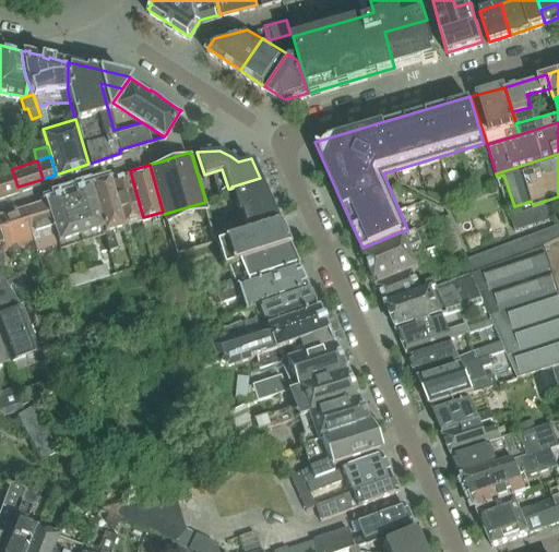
[(0,192),(18,187),(12,169),(0,172),(0,192)]
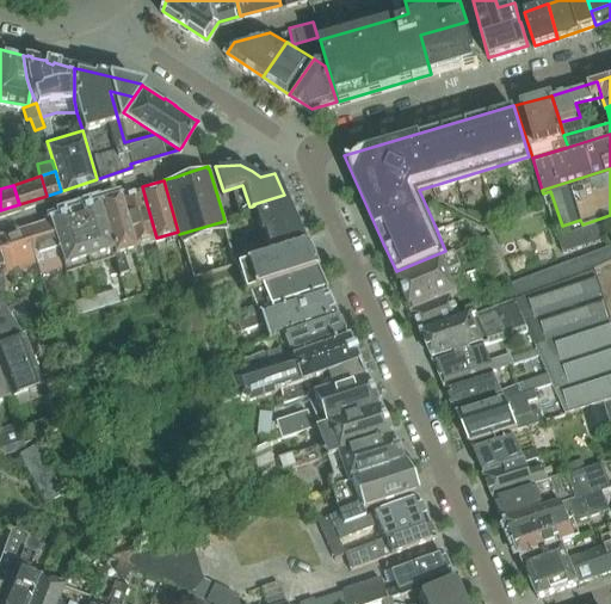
[(134,242),(156,238),(147,204),(142,186),(118,193),(133,246),(134,246),(134,242)]
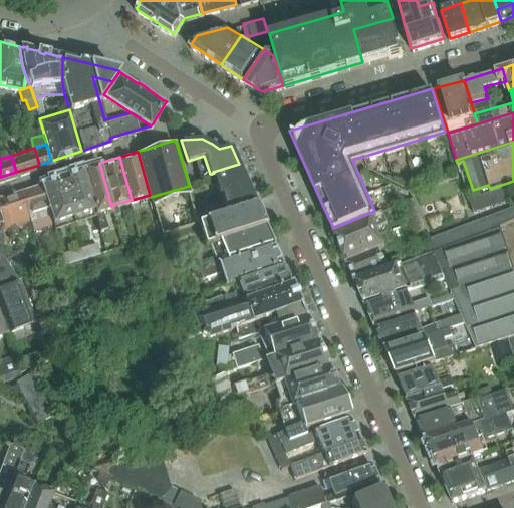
[(83,168),(96,211),(111,207),(99,163),(83,168)]
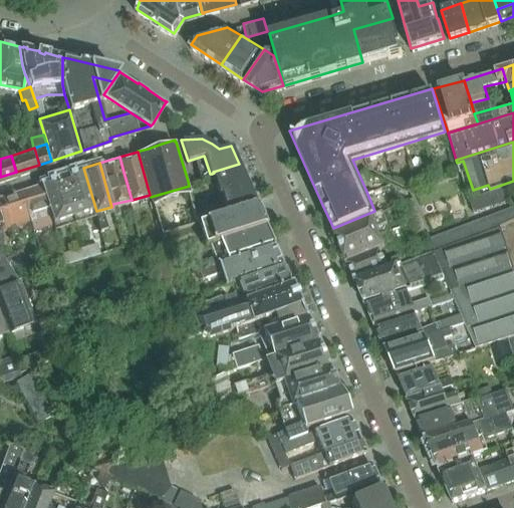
[(214,173),(212,174),(219,193),(221,192),(222,192),(222,191),(248,183),(239,164),(213,172),(214,173)]
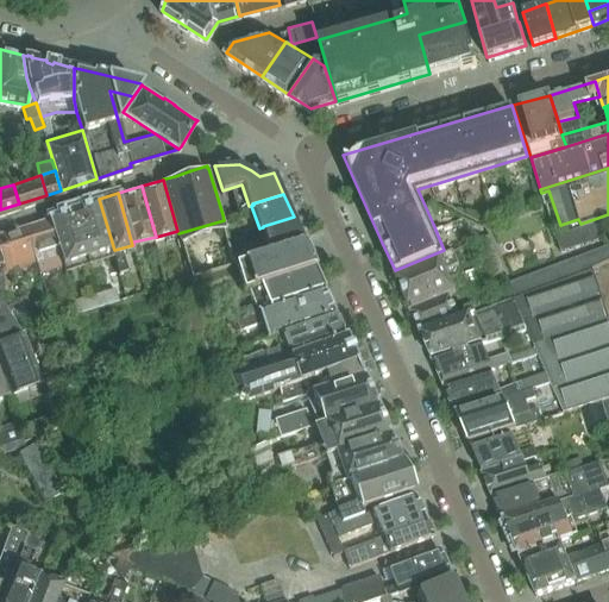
[(99,199),(73,208),(87,255),(112,246),(113,251),(114,250),(99,199)]
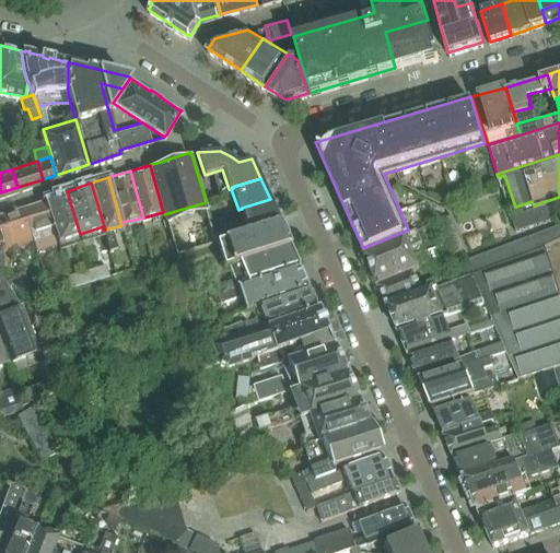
[(44,198),(58,240),(80,234),(67,191),(44,198)]
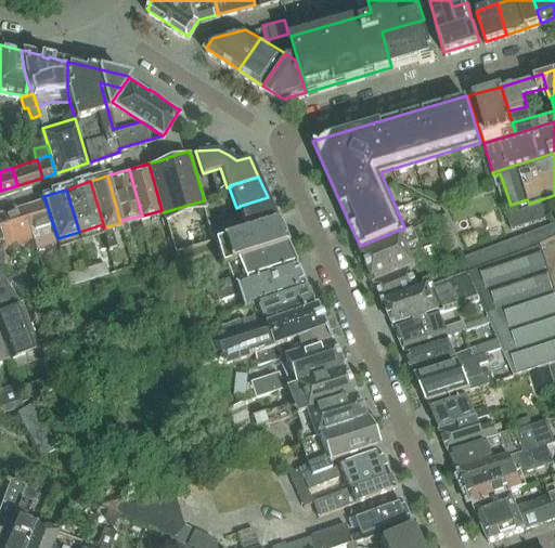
[(43,196),(21,204),(33,236),(36,246),(57,238),(43,196)]
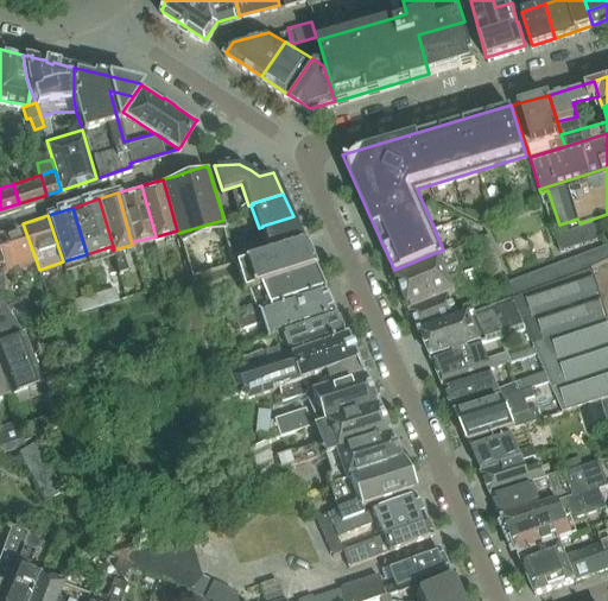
[(263,227),(261,227),(268,251),(303,239),(298,228),(293,216),(263,226),(263,227)]
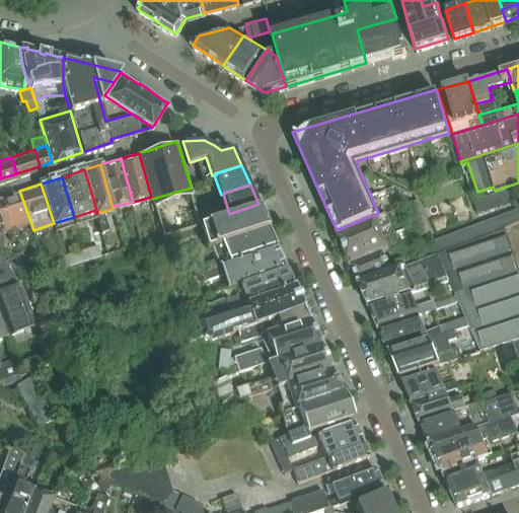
[(515,200),(511,187),(473,198),(477,211),(515,200)]
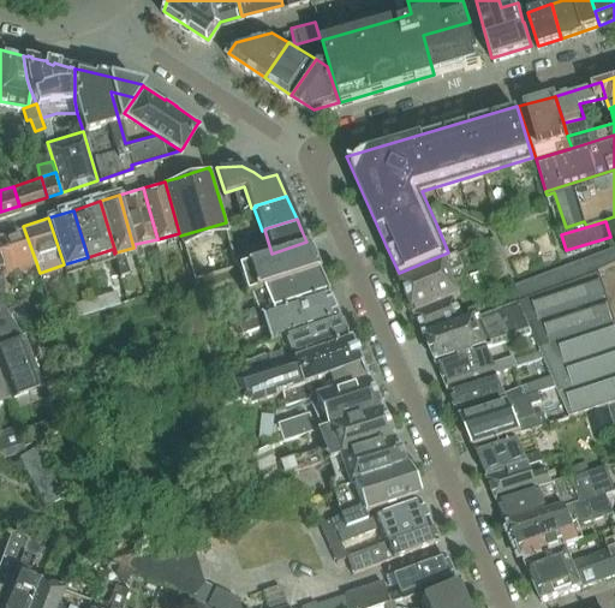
[(23,226),(0,233),(0,234),(11,270),(36,262),(23,226)]
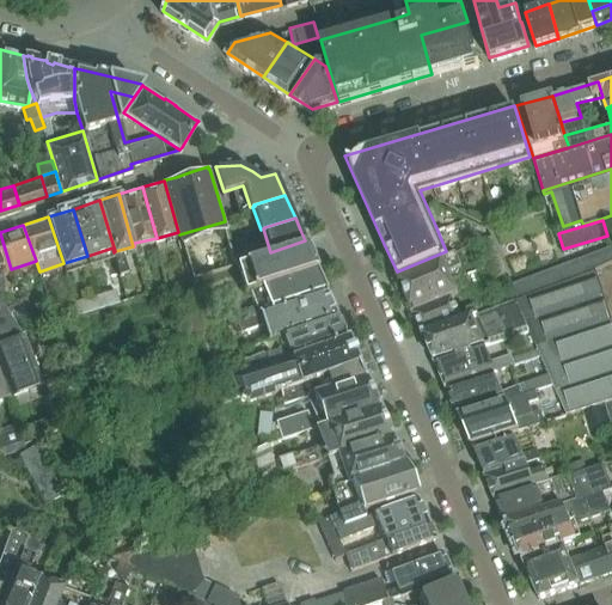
[(508,268),(493,232),(481,237),(496,273),(508,268)]
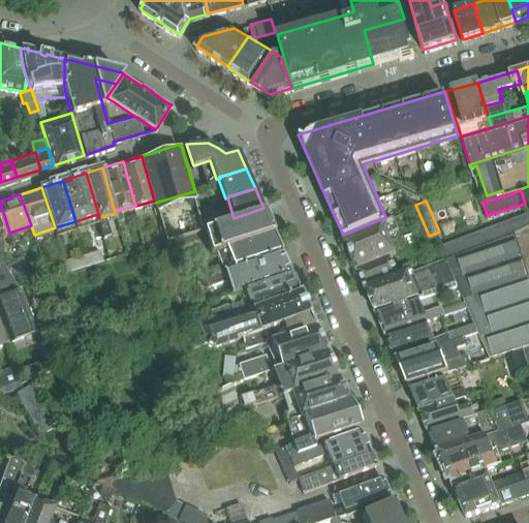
[(0,235),(9,233),(0,202),(0,235)]
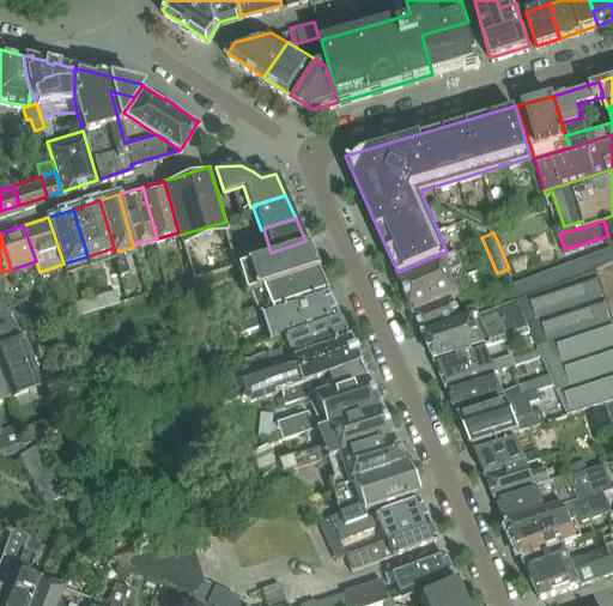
[(271,253),(237,264),(240,271),(246,289),(249,288),(316,266),(309,248),(305,241),(271,253)]
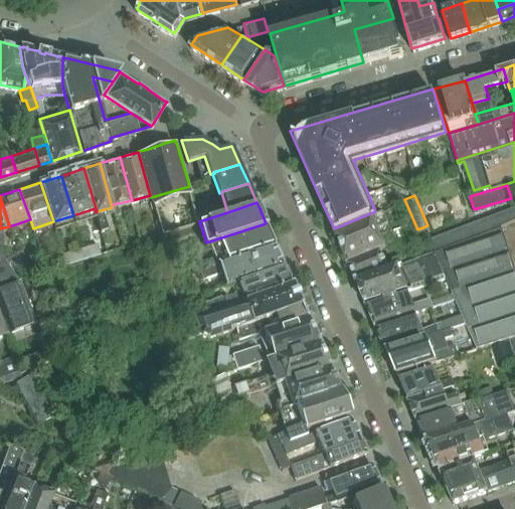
[(514,206),(514,205),(431,235),(436,247),(502,224),(514,217),(514,206)]
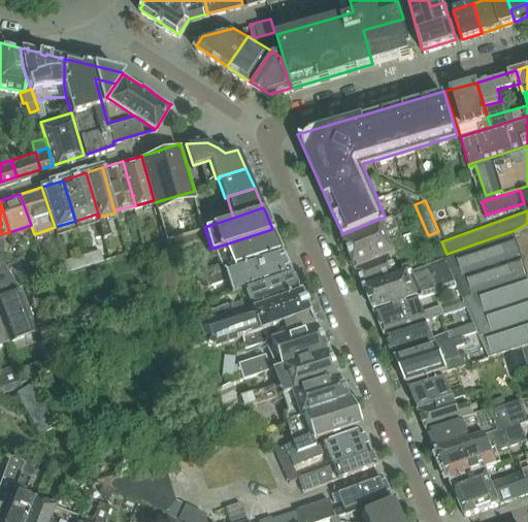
[(385,217),(342,234),(340,235),(355,266),(390,252),(395,250),(387,230),(397,226),(392,214),(385,217)]
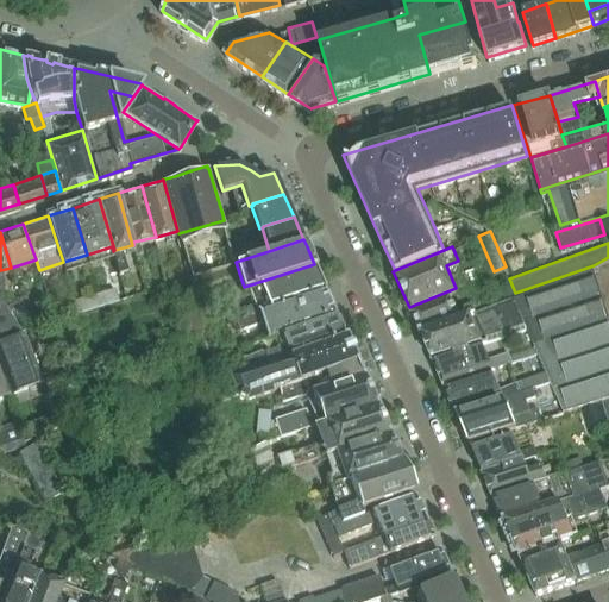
[(234,259),(243,257),(239,248),(232,250),(234,259)]
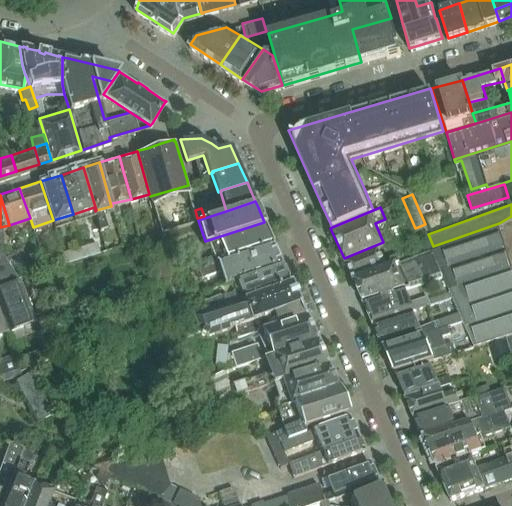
[(208,240),(216,259),(272,240),(264,222),(208,240)]
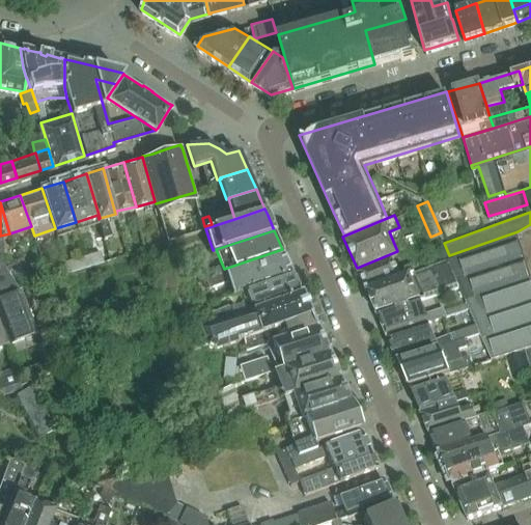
[(449,255),(447,256),(458,283),(459,284),(466,301),(469,306),(475,322),(479,330),(479,331),(491,357),(530,343),(530,275),(527,261),(518,231),(449,255)]
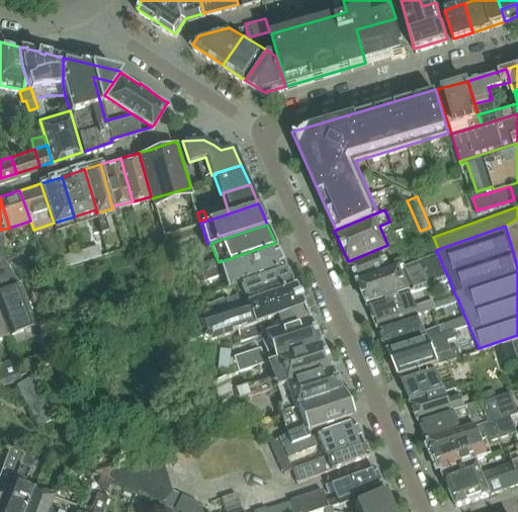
[(97,242),(81,247),(84,258),(101,253),(97,242)]
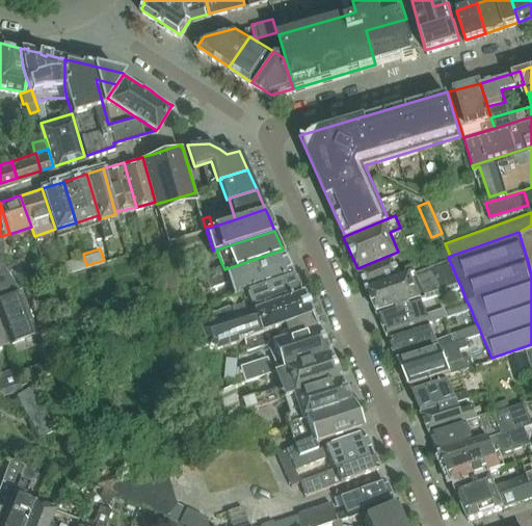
[(283,250),(224,269),(233,292),(243,288),(292,271),(283,250)]
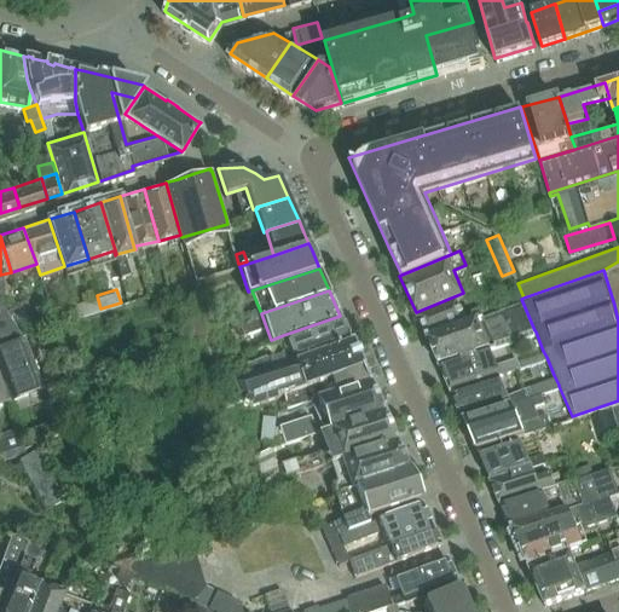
[(75,301),(79,315),(100,309),(97,295),(75,301)]
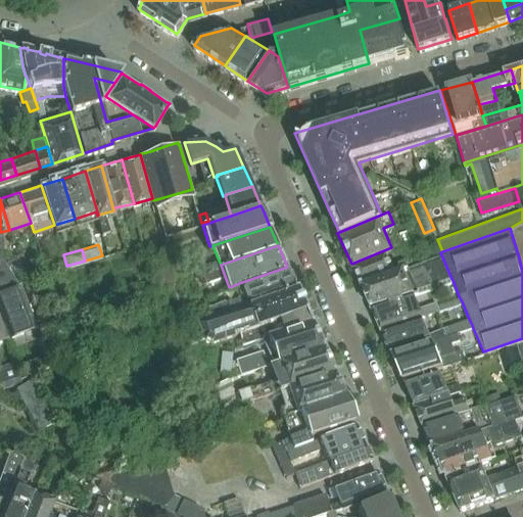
[(386,249),(351,264),(359,281),(393,269),(386,249)]
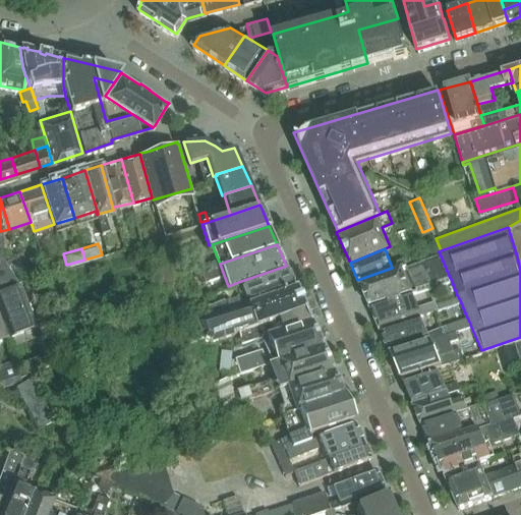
[(392,268),(357,280),(358,281),(368,304),(413,291),(451,279),(450,278),(439,251),(406,263),(392,268)]
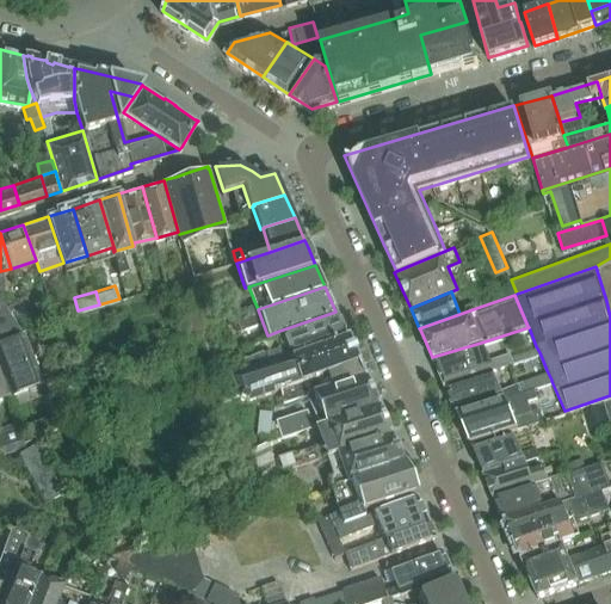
[(72,296),(51,302),(55,315),(76,308),(72,296)]
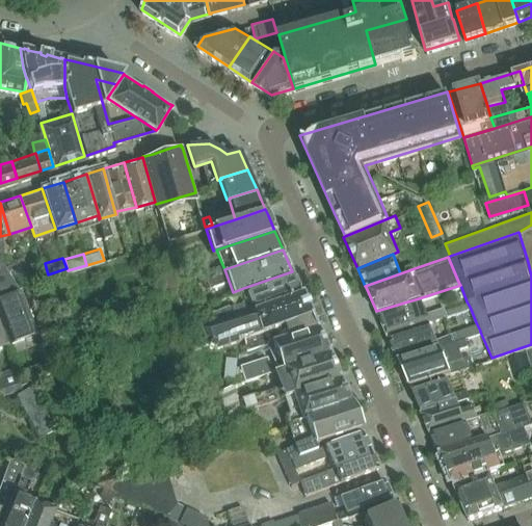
[(3,264),(0,265),(0,290),(19,285),(5,263),(3,264)]
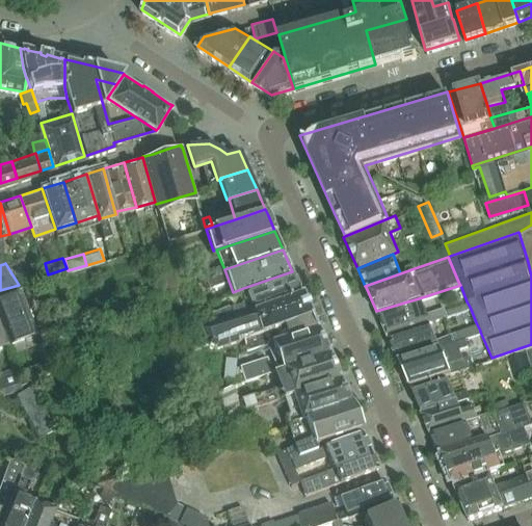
[(228,303),(210,310),(214,321),(251,309),(300,290),(292,271),(243,288),(247,298),(232,305),(228,303)]
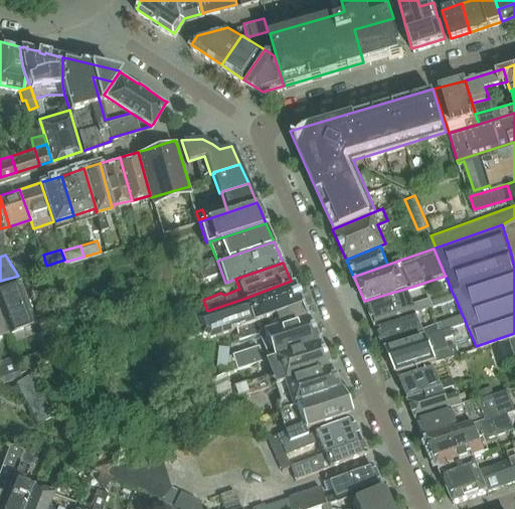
[(207,311),(193,315),(200,334),(207,337),(235,328),(238,336),(262,329),(305,314),(291,281),(243,299),(207,311)]
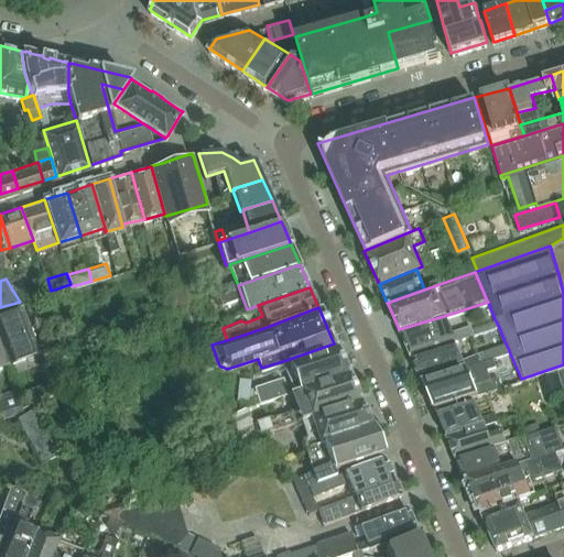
[(11,309),(0,313),(0,337),(10,360),(29,355),(28,352),(40,348),(23,309),(12,313),(11,309)]
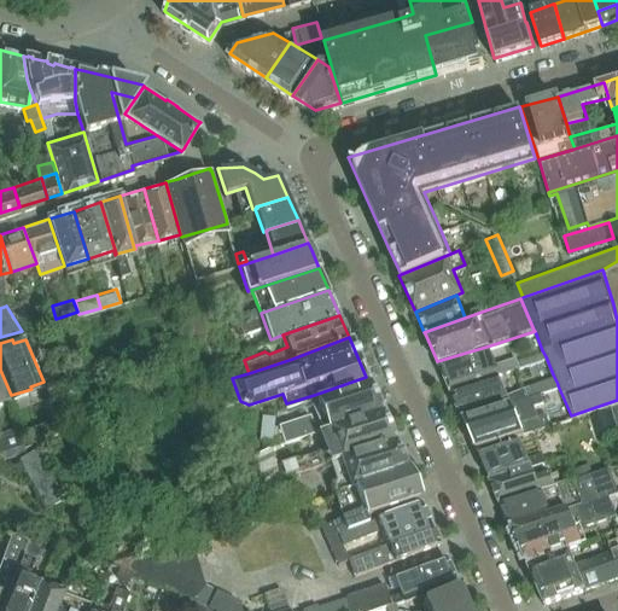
[(490,345),(437,361),(449,387),(499,371),(546,356),(542,350),(517,359),(516,355),(495,361),(490,345)]
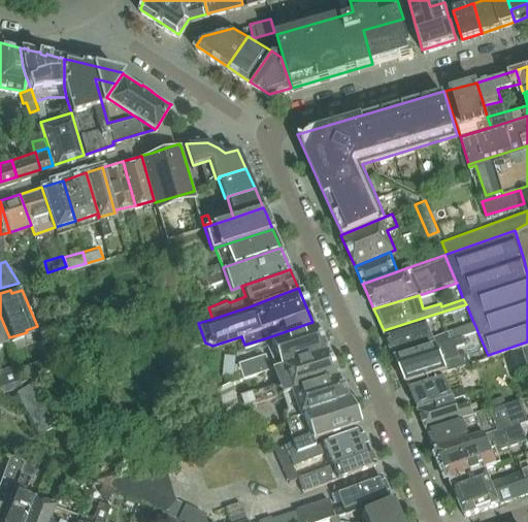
[(0,340),(9,338),(9,337),(0,316),(0,340)]
